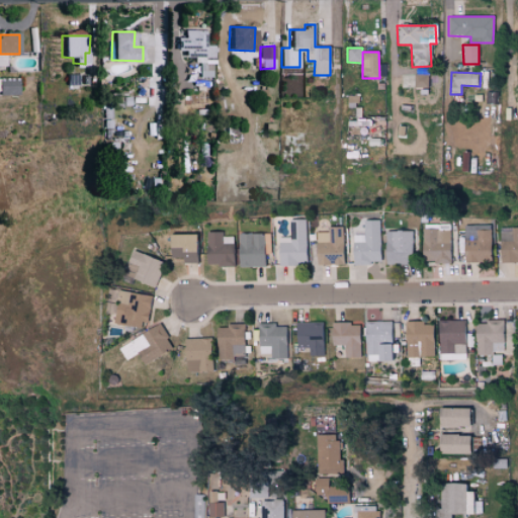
[(412,91),(427,92),(428,75),(413,74),(412,91)]
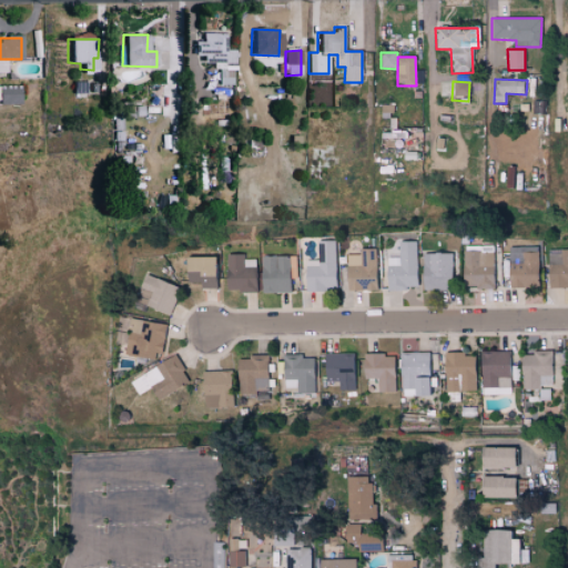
[(0,103),(19,104),(19,87),(0,85),(0,103)]
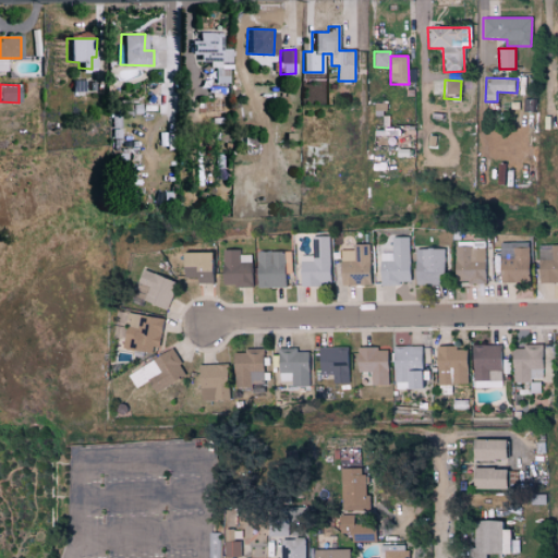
[(330,287),(331,238),(314,237),(314,256),(302,255),(301,286),(330,287)]
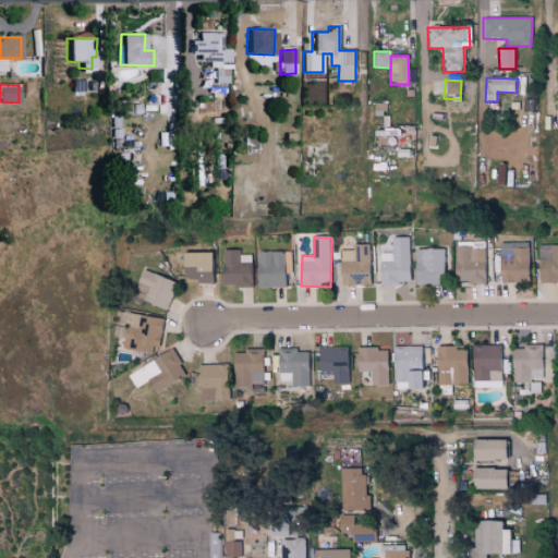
[(409,238),(391,238),(391,253),(379,254),(380,283),(410,282),(409,238)]
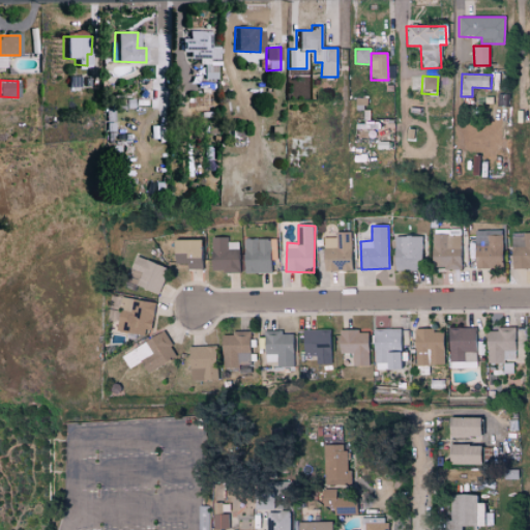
[(475,269),(502,268),(502,230),(475,231),(475,269)]
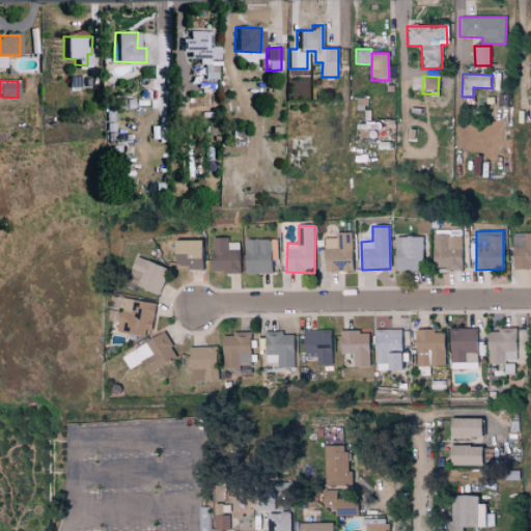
[(325,272),(352,272),(351,232),(337,232),(337,239),(324,239),(325,272)]
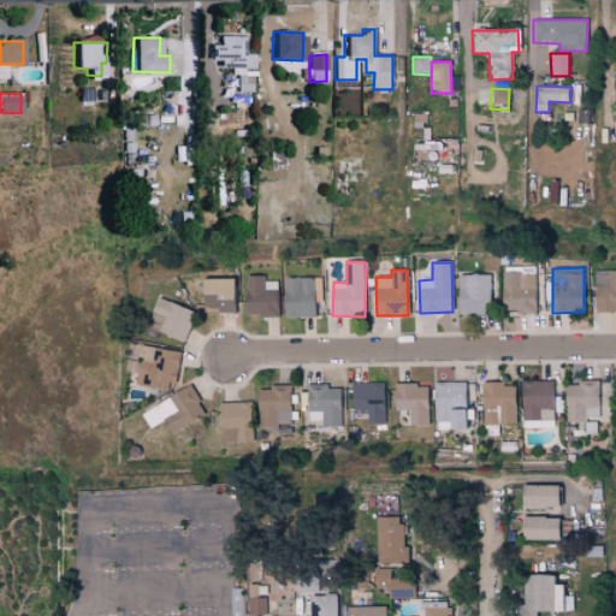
[(615,270),(594,271),(596,312),(615,311),(615,270)]
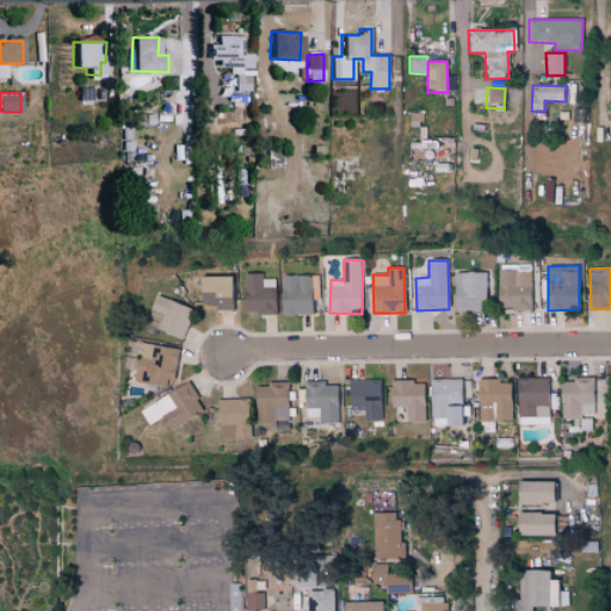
[(486,273),(455,272),(454,312),(486,313),(486,273)]
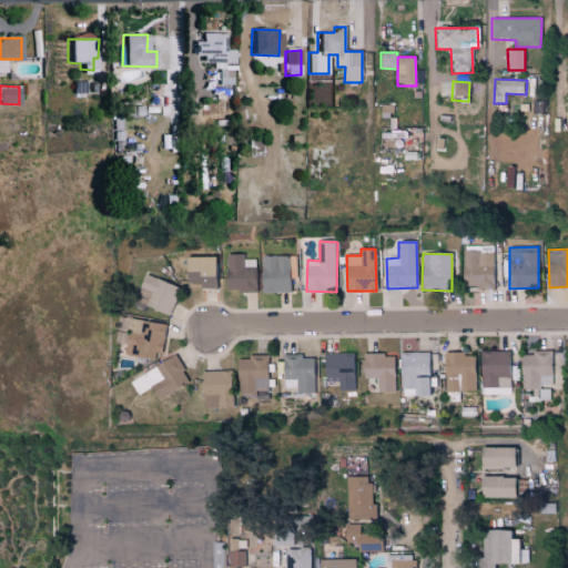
[(257,292),(257,260),(245,260),(245,255),(226,254),(225,291),(257,292)]
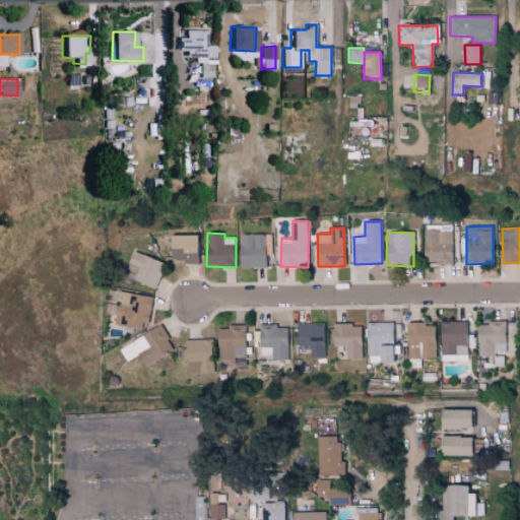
[(273,235),(241,235),(241,268),(267,268),(267,254),(273,254),(273,235)]
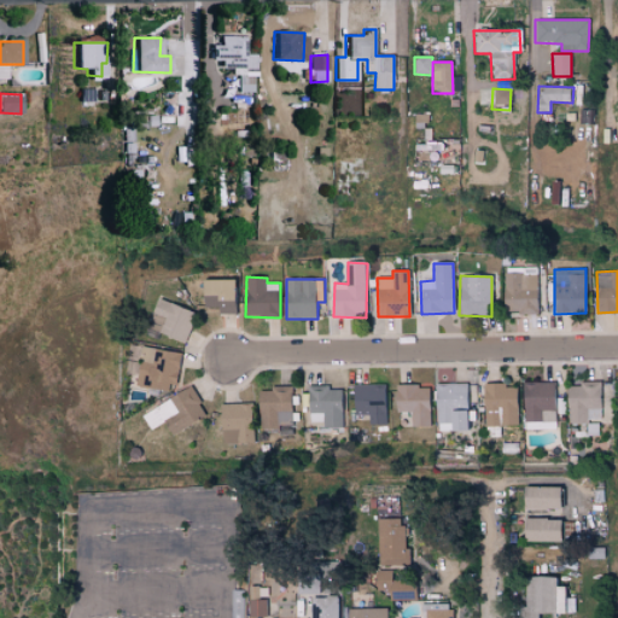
[(234,280),(202,280),(202,308),(217,308),(217,314),(233,314),(234,280)]
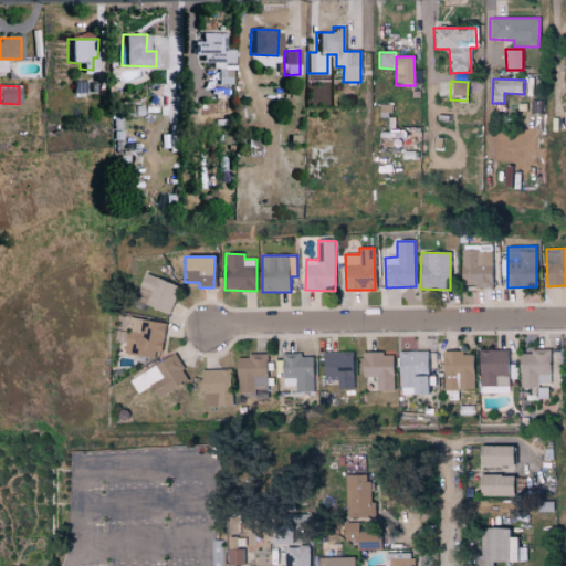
[(149,291),(144,305),(168,315),(178,287),(145,274),(139,287),(149,291)]
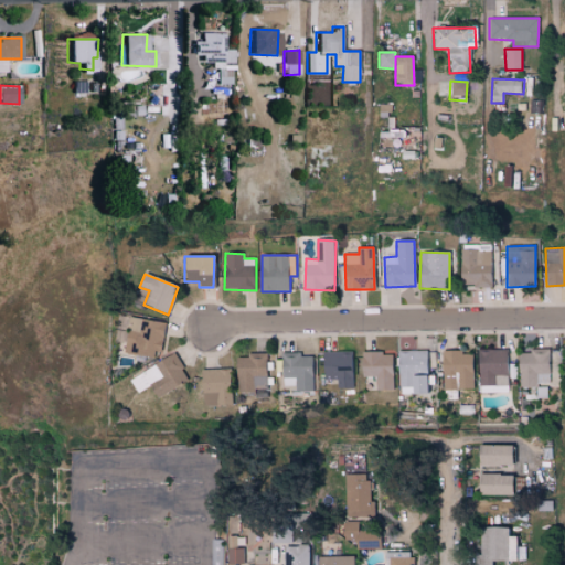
[(164,323),(118,316),(115,339),(126,340),(124,354),(153,359),(155,351),(160,351),(164,323)]
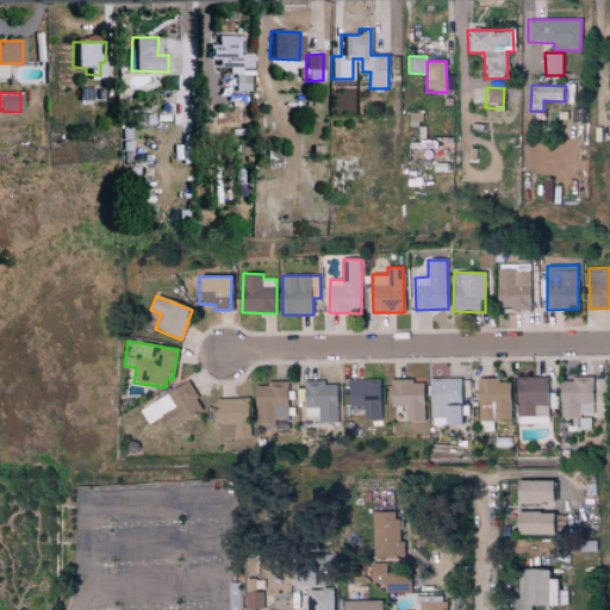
[(517,378),(518,424),(549,423),(548,377),(517,378)]
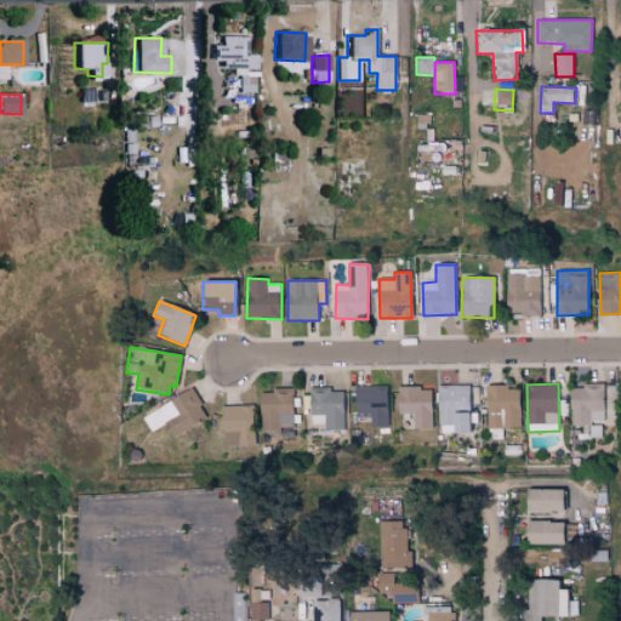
[(603,385),(570,386),(571,426),(604,426),(603,385)]
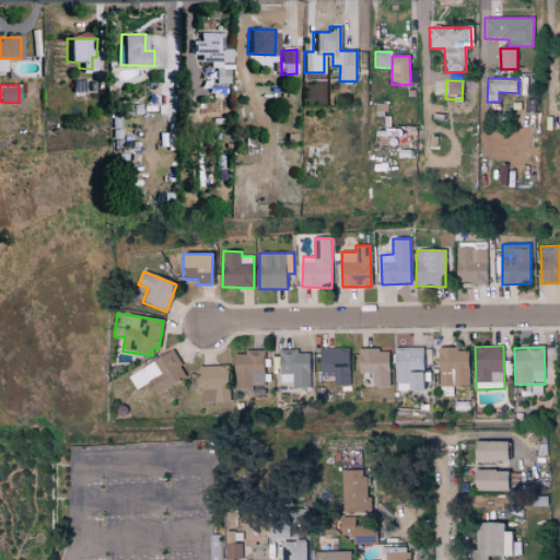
[(348,384),(348,349),(319,348),(319,375),(333,376),(333,384),(348,384)]
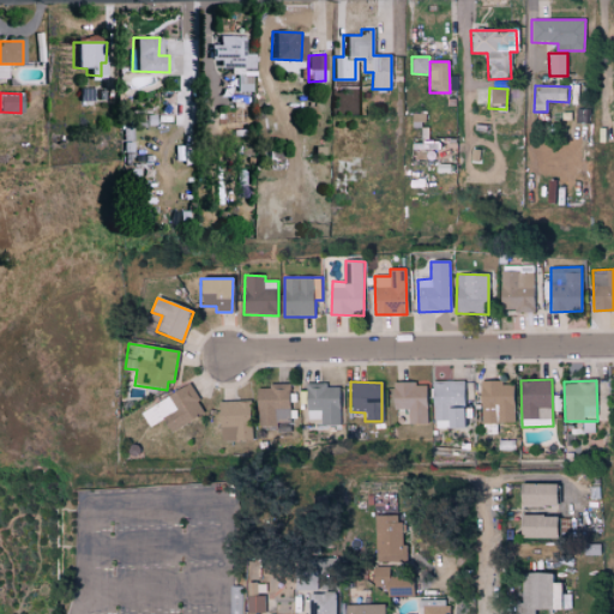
[(427,423),(428,383),(391,381),(391,409),(408,409),(408,423),(427,423)]
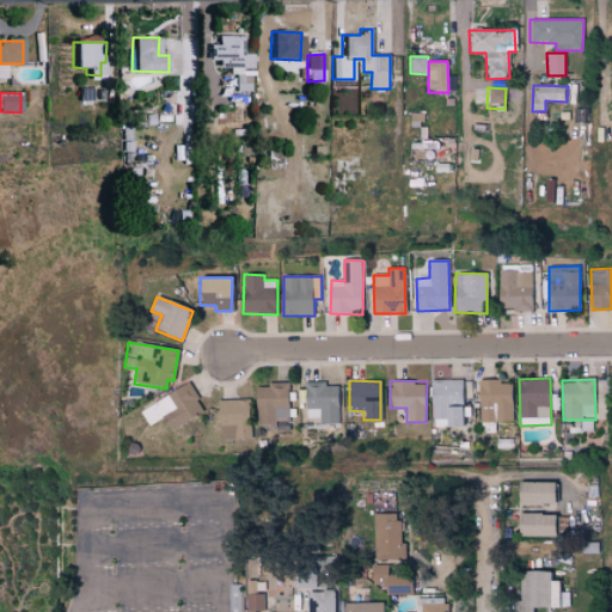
[(432,380),(432,424),(463,424),(463,380),(432,380)]
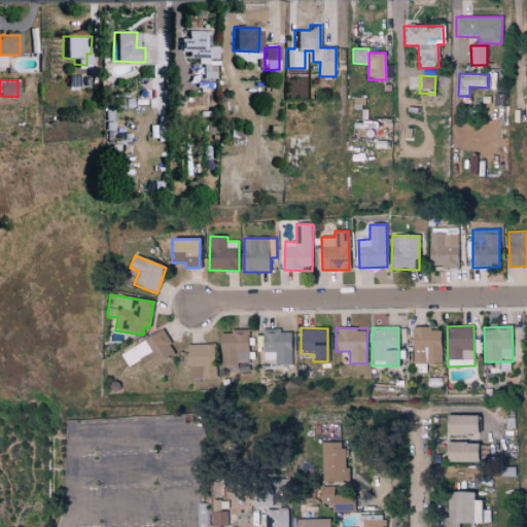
[(442,361),(442,327),(413,327),(413,363),(422,363),(422,367),(415,367),(415,372),(426,372),(425,362),(442,361)]
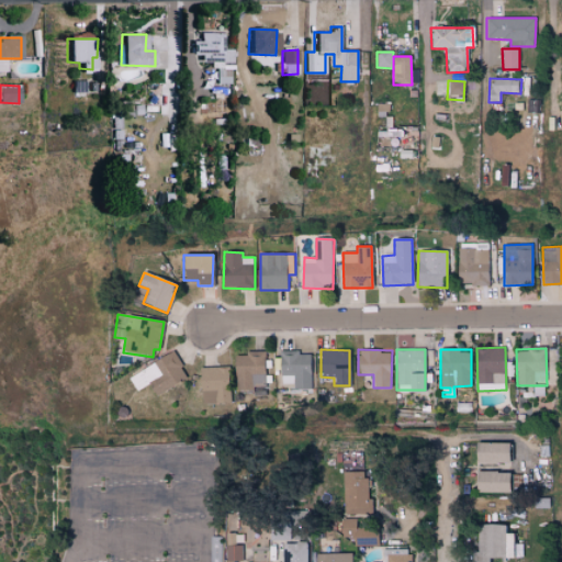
[(156,396),(188,375),(172,350),(128,378),(137,391),(148,383),(156,396)]
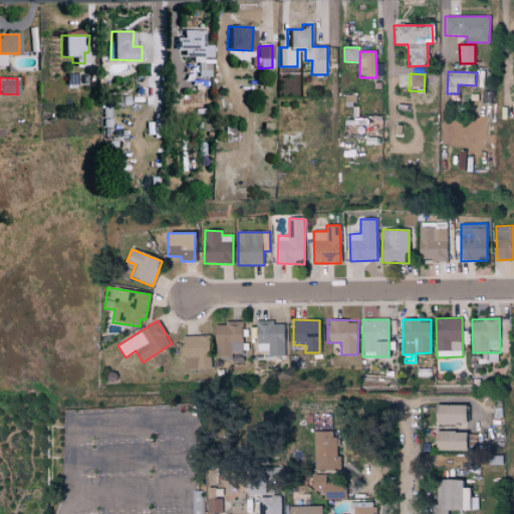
[(215,325),(216,356),(244,355),(243,320),(226,321),(226,324),(215,325)]
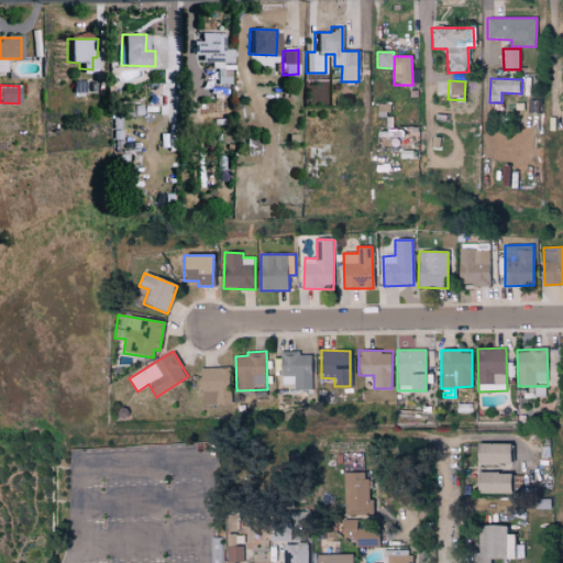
[(310,389),(311,352),(282,352),(280,376),(296,376),(296,389),(310,389)]
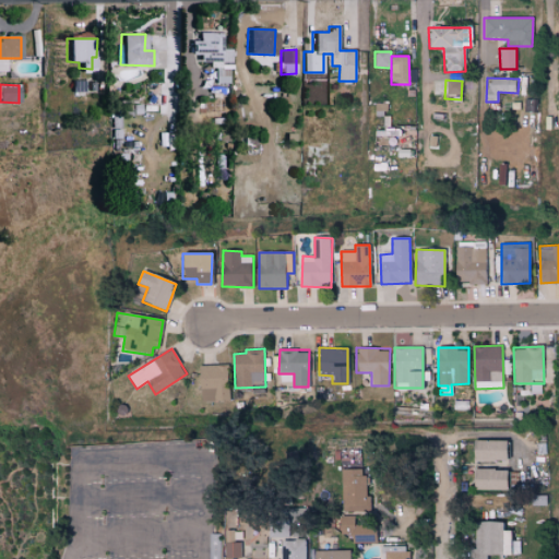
[(197,365),(198,408),(209,407),(209,401),(229,400),(227,364),(197,365)]
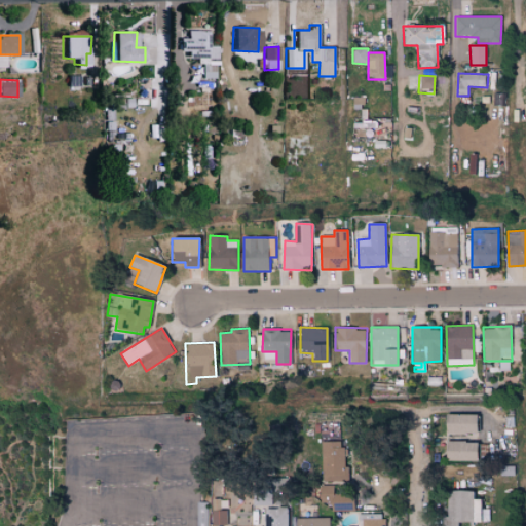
[(476,433),(476,413),(445,414),(445,434),(476,433)]
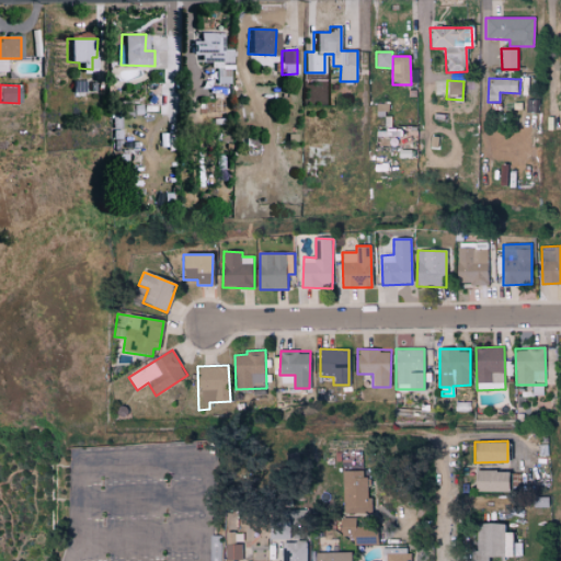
[(344,470),(343,512),(371,513),(371,499),(366,497),(367,470),(344,470)]
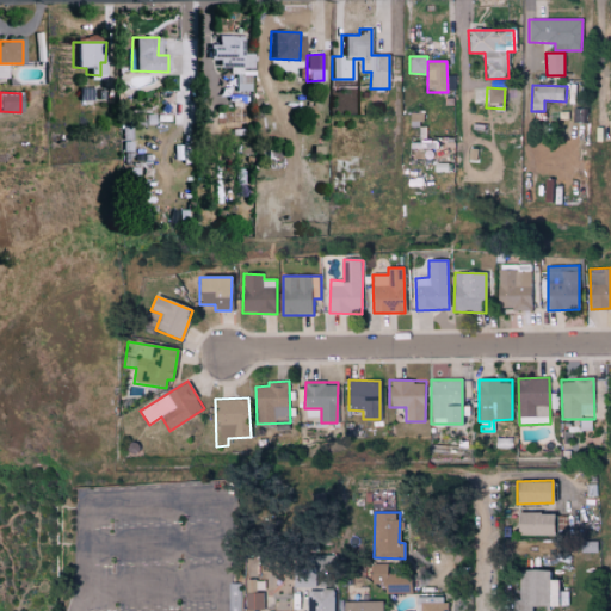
[(553,513),(518,512),(517,535),(553,536),(553,513)]
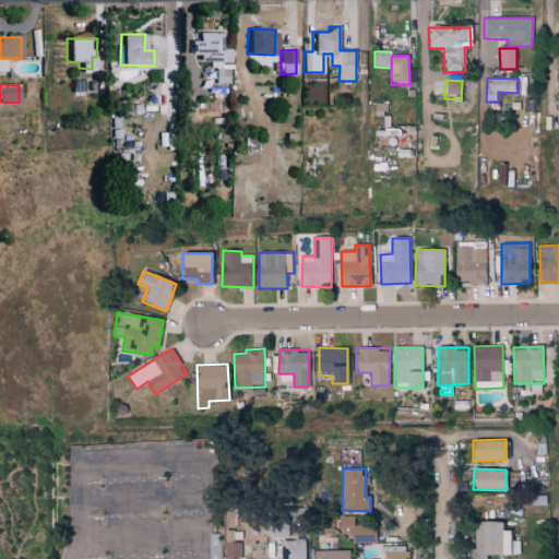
[(377,543),(376,524),(356,524),(356,515),(341,515),(341,534),(351,534),(351,543),(377,543)]
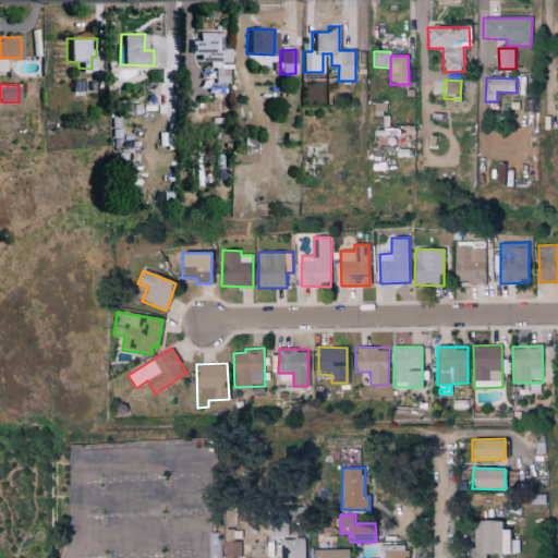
[(472,521),(473,557),(485,557),(485,554),(510,553),(509,529),(500,530),(500,520),(472,521)]
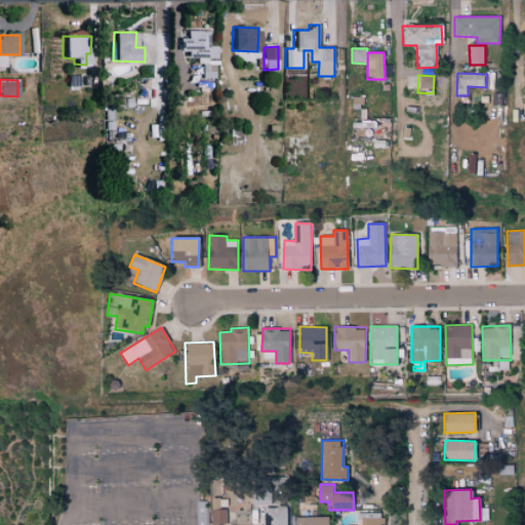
[(227,505),(221,505),(221,498),(213,497),(212,523),(227,524),(227,505)]
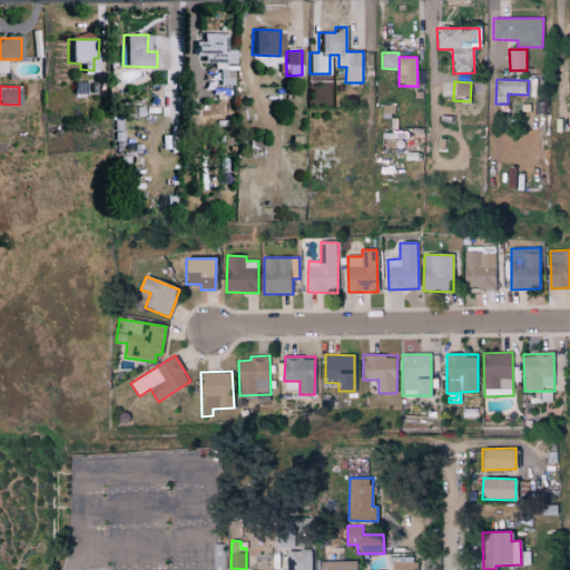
[(286,551),(286,569),(312,569),(312,551),(286,551)]
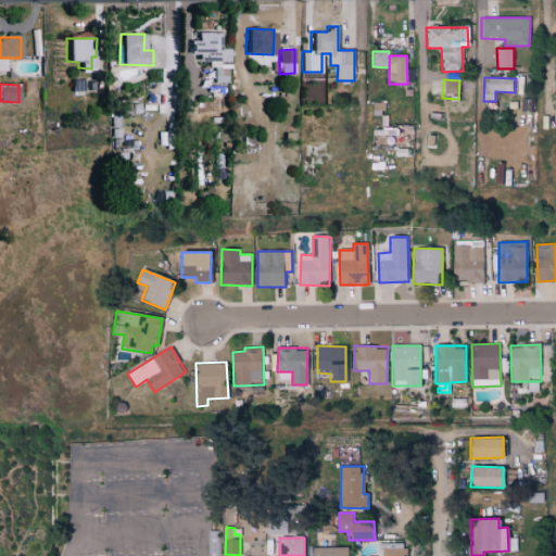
[(210,539),(209,555),(220,555),(222,540),(210,539)]
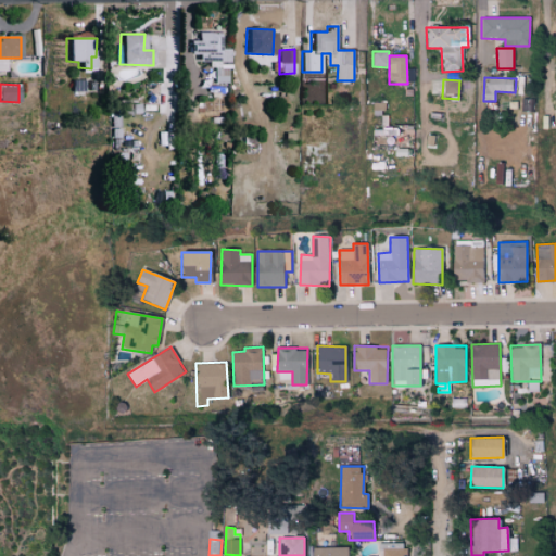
[(406,555),(407,543),(381,543),(381,555),(406,555)]
